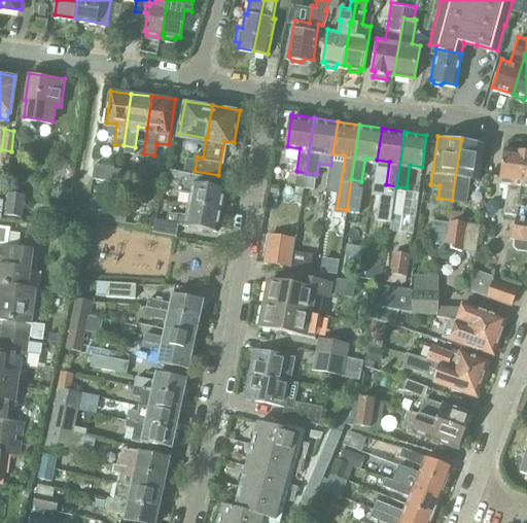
[(484,142),(461,139),(452,200),(465,202),(469,178),(479,179),(484,142)]
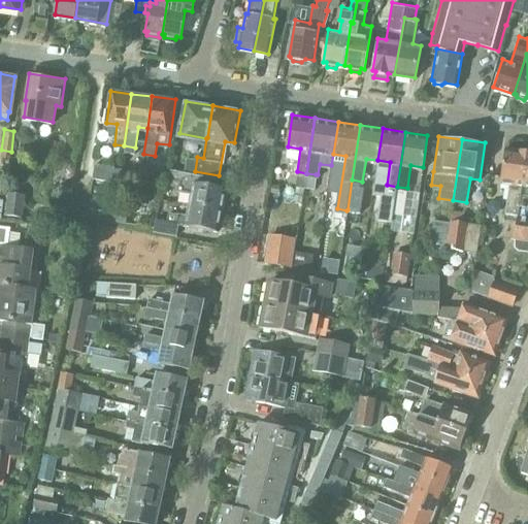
[(517,213),(519,213),(527,149),(505,145),(501,182),(508,183),(504,210),(517,213)]
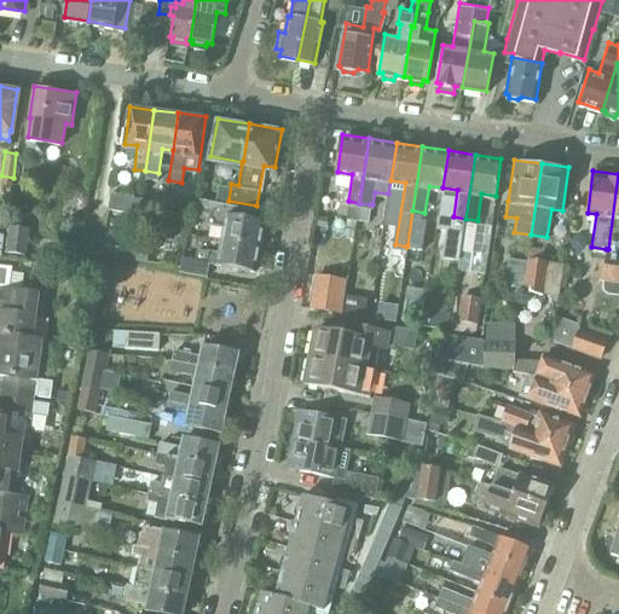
[(606,249),(602,277),(618,278),(618,173),(618,174),(608,249),(606,249)]
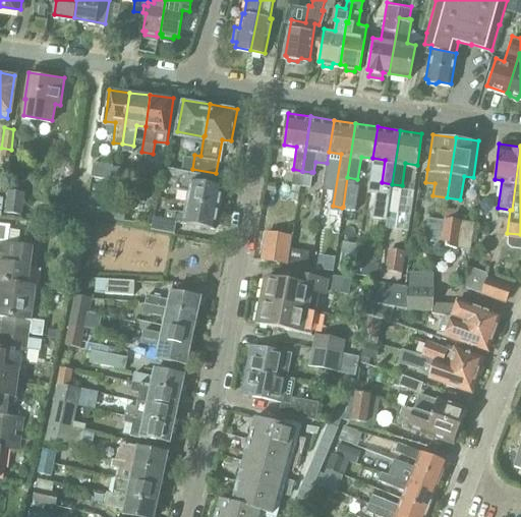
[(192,169),(194,155),(185,154),(183,168),(192,169)]
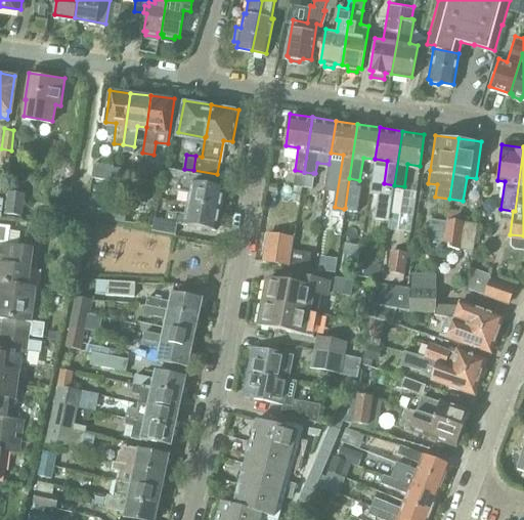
[(111,178),(119,179),(121,166),(112,165),(111,178)]
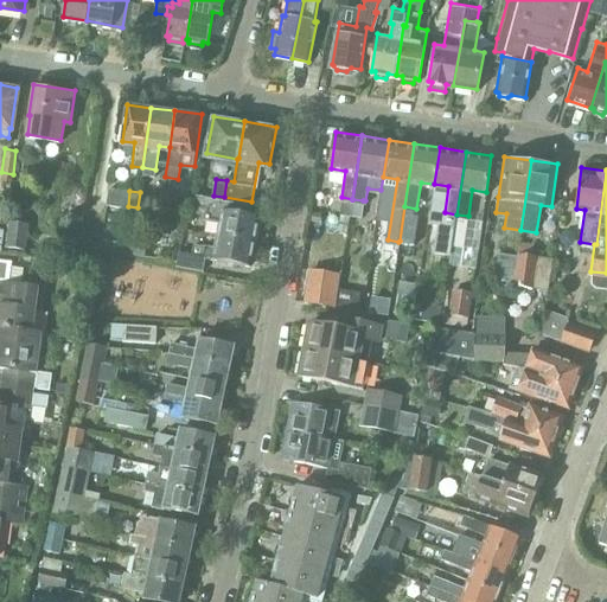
[(174,193),(164,191),(161,206),(172,209),(174,193)]
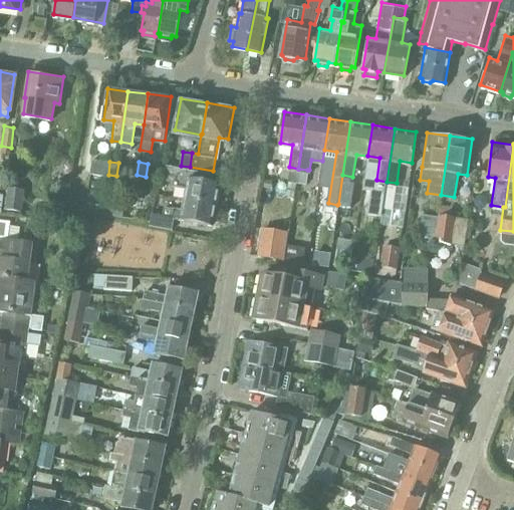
[(126,165),(118,163),(116,176),(125,177),(126,165)]
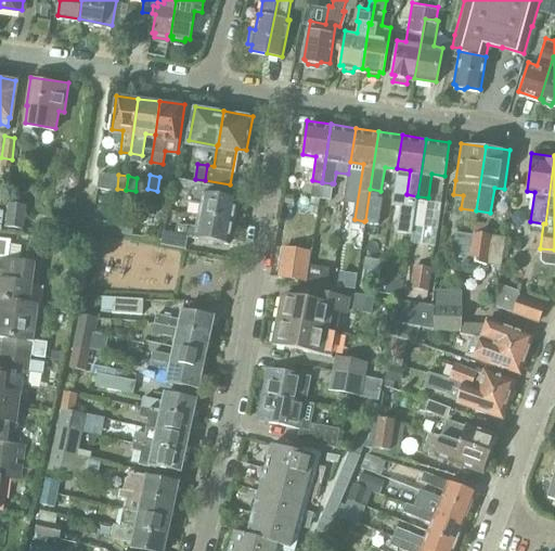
[(199,212),(233,218),(234,216),(236,214),(237,206),(235,204),(237,196),(214,191),(215,183),(180,177),(178,188),(189,190),(188,199),(202,201),(199,212)]
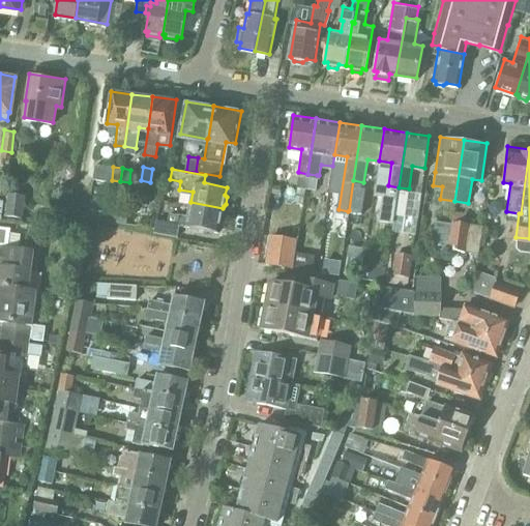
[(296,183),(305,184),(307,174),(298,172),(296,183)]
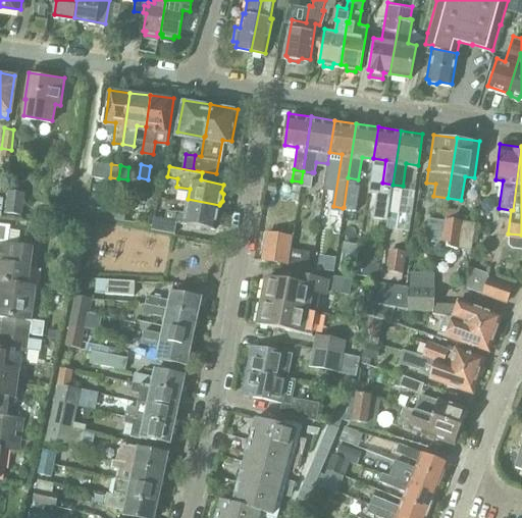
[(303,171),(301,182),(310,184),(312,172),(303,171)]
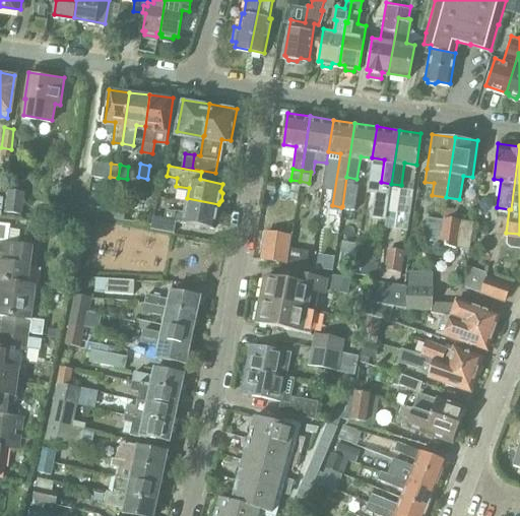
[(346,177),(342,206),(354,207),(358,183),(353,182),(353,180),(356,180),(356,179),(346,177)]
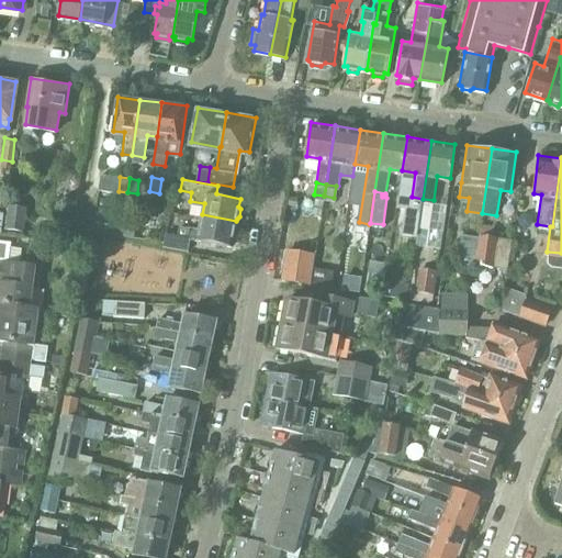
[(434,200),(423,199),(418,225),(429,227),(434,200)]
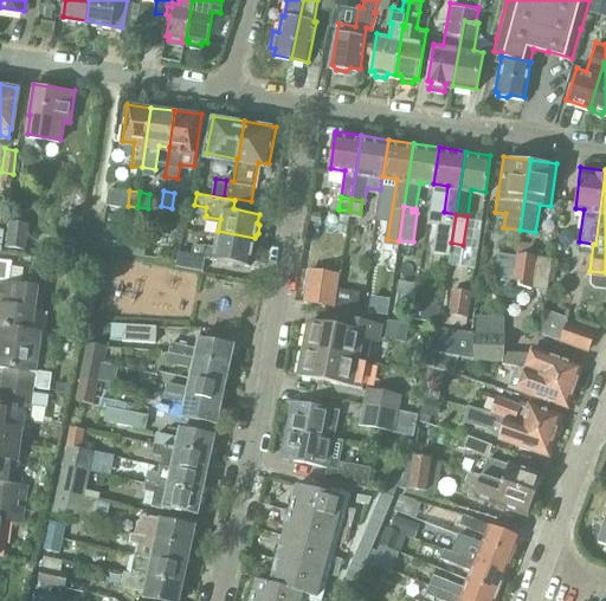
[(26,246),(30,227),(30,221),(10,218),(6,244),(26,246)]
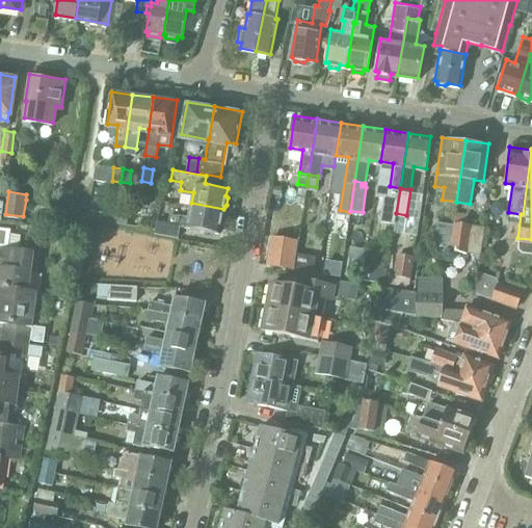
[(223,211),(223,209),(191,203),(189,215),(170,211),(169,220),(157,218),(155,231),(178,235),(180,223),(219,231),(221,223),(223,221),(224,214),(223,211)]
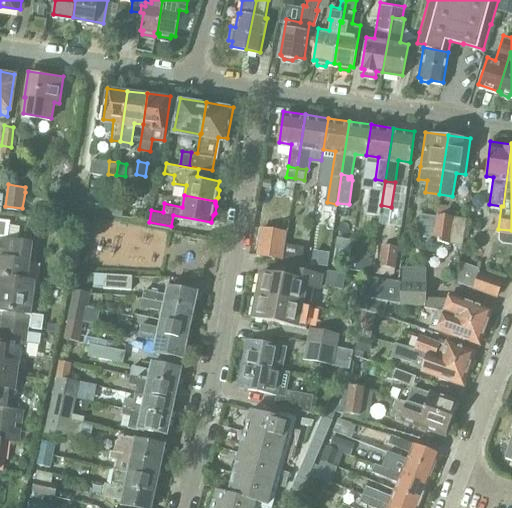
[(79,211),(64,209),(62,222),(77,224),(79,211)]
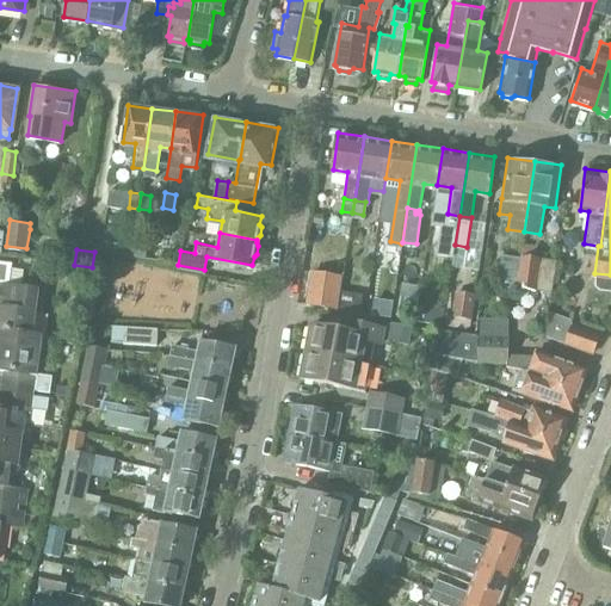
[(498,283),(517,285),(520,255),(503,252),(498,283)]
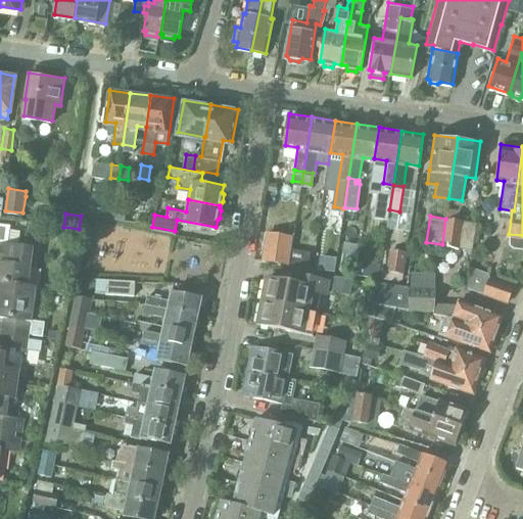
[(476,222),(458,219),(446,217),(445,219),(442,244),(442,245),(459,247),(459,246),(461,246),(459,267),(470,268),(476,222)]
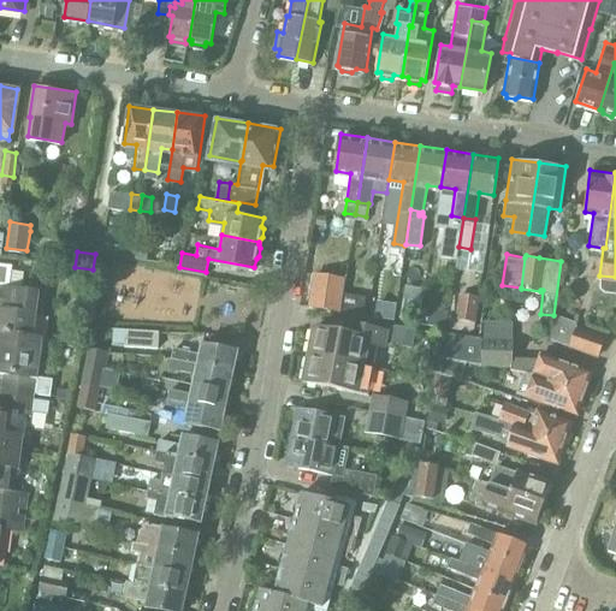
[(615,277),(599,276),(600,286),(604,290),(615,291),(615,277)]
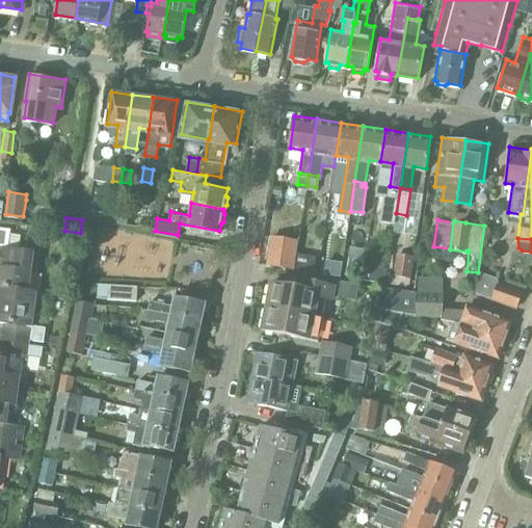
[(295,242),(269,239),(265,264),(291,268),(295,242)]
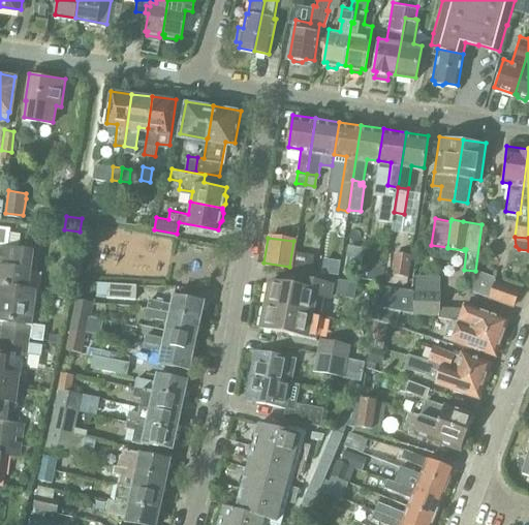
[(0,281),(29,286),(34,248),(5,244),(5,241),(0,240),(0,281)]
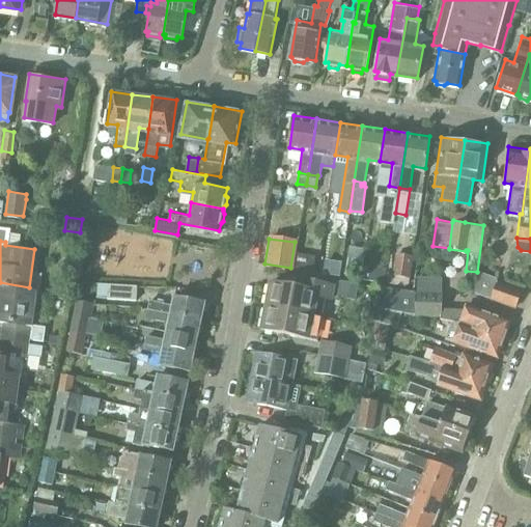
[(312,268),(315,254),(297,250),(294,265),(312,268)]
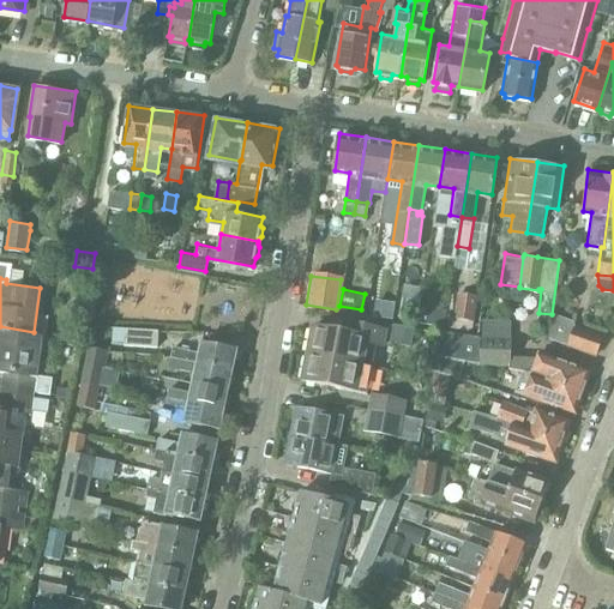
[(417,308),(420,294),(405,291),(403,305),(417,308)]
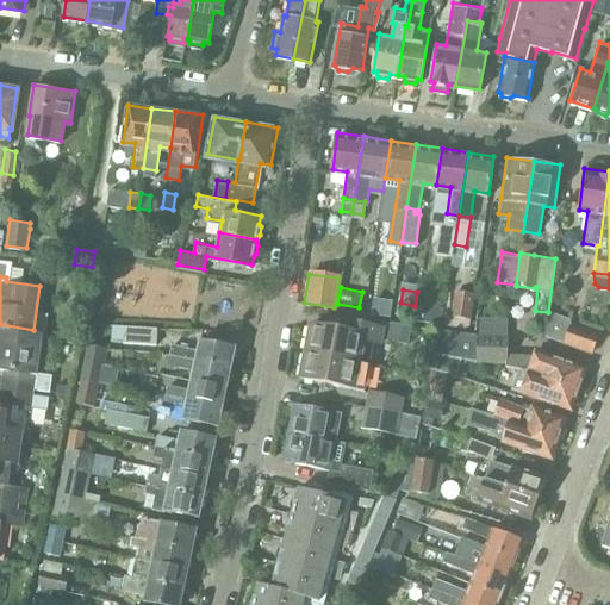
[(474,292),(454,289),(450,315),(471,317),(474,292)]
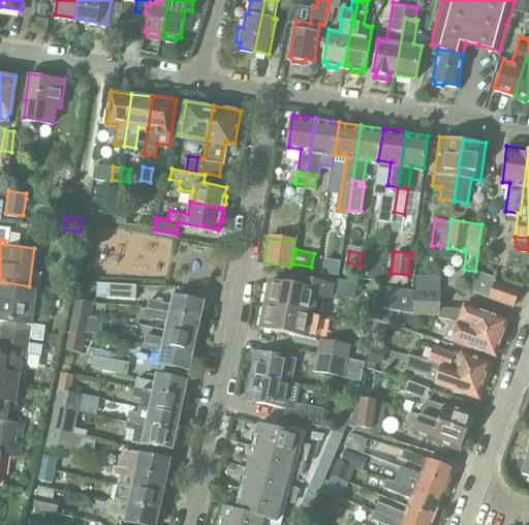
[(338,265),(324,263),(322,272),(337,275),(338,265)]
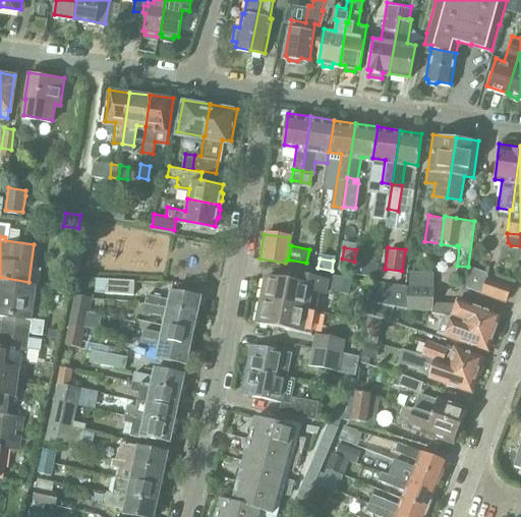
[(361,273),(379,275),(380,262),(362,259),(361,273)]
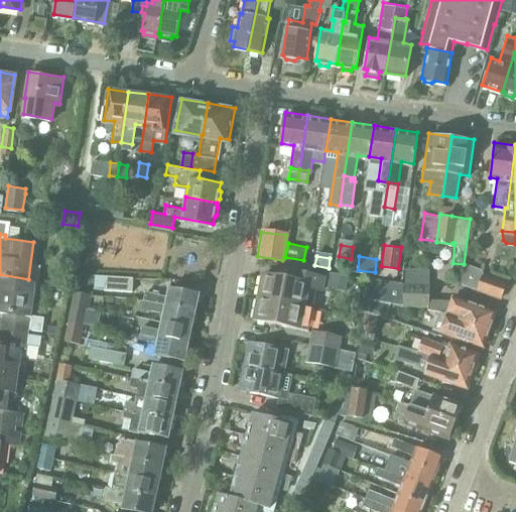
[(258,294),(312,305),(316,287),(321,288),(324,274),(289,267),(289,270),(285,269),(282,272),(281,275),(262,271),(258,294)]
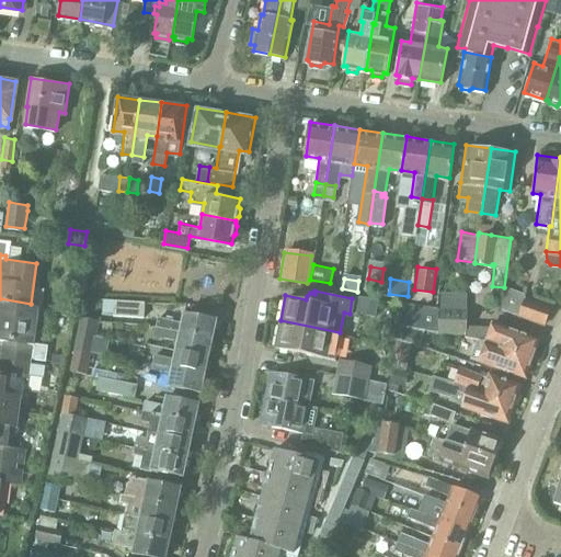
[(112,314),(144,316),(145,299),(113,297),(112,314)]
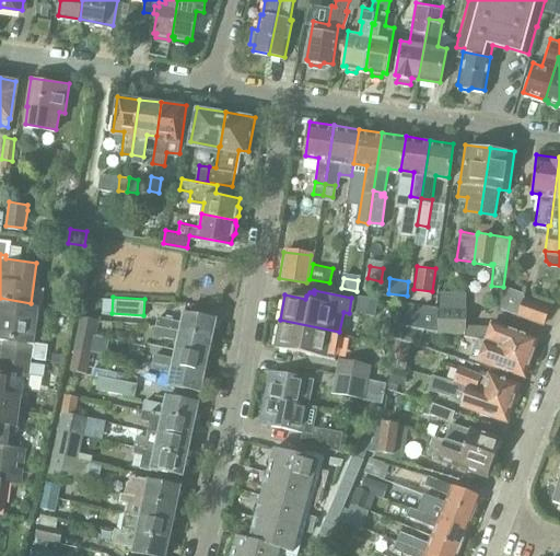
[(518,312),(544,321),(549,305),(524,297),(518,312)]
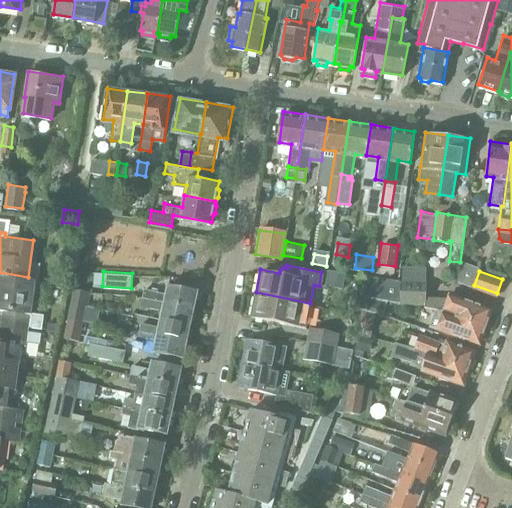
[(28,277),(0,272),(0,307),(3,308),(1,320),(42,326),(44,312),(31,311),(36,278),(28,277)]
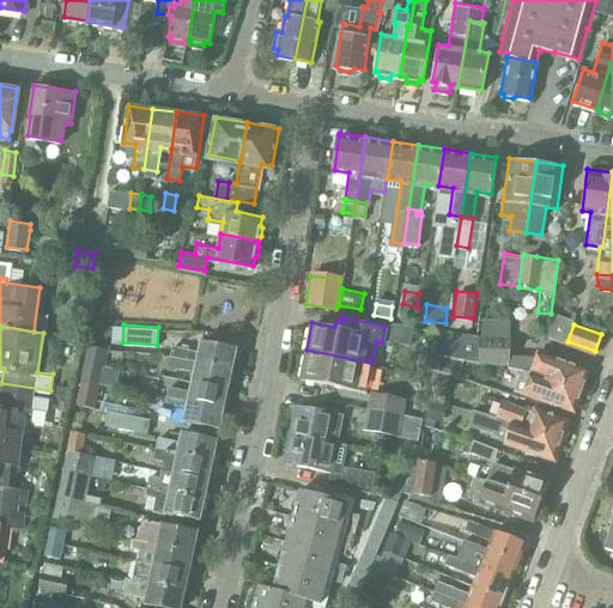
[(479,360),(480,335),(438,329),(435,351),(479,360)]
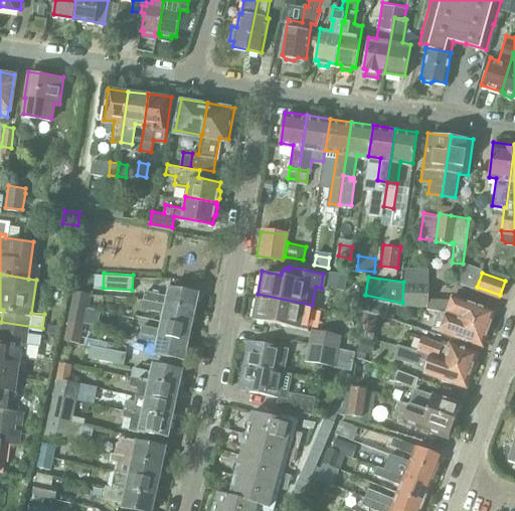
[(440,310),(488,326),(494,310),(452,295),(451,299),(427,299),(428,283),(403,282),(402,303),(427,304),(426,308),(440,309),(440,310)]
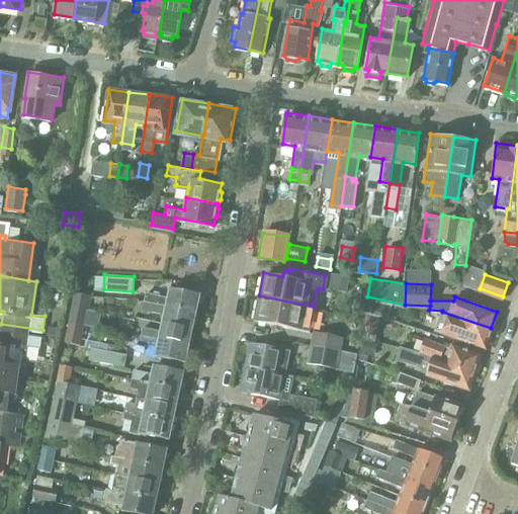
[(146,291),(145,298),(196,310),(198,302),(203,303),(205,293),(171,286),(169,295),(146,291)]
